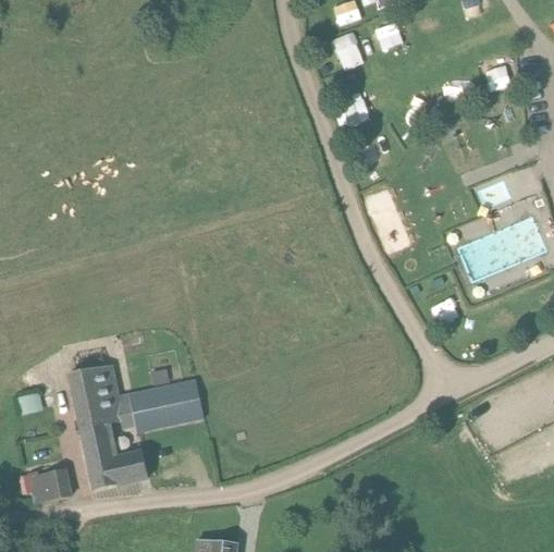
[(463,0),(472,20),(489,12),(483,0),(463,0)]
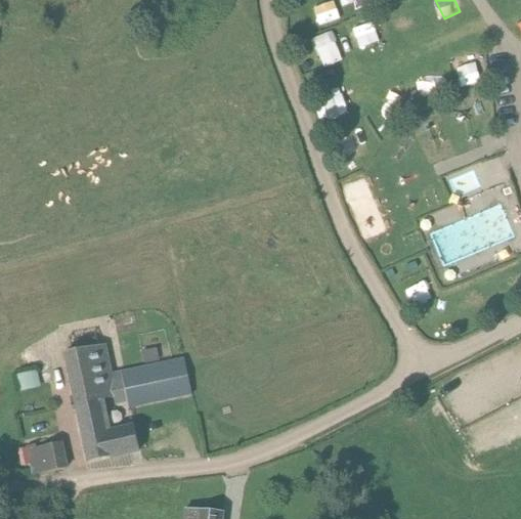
[(319,25),(341,17),(337,7),(316,14),(319,25)]
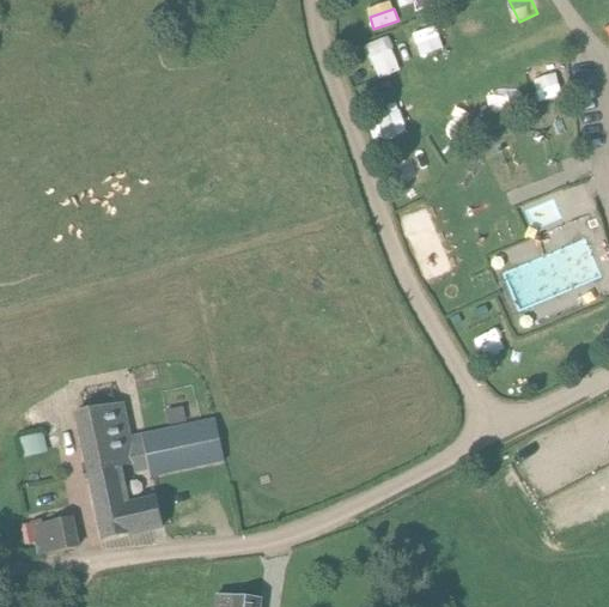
[(408,34),(413,56),(436,53),(431,29),(408,34)]
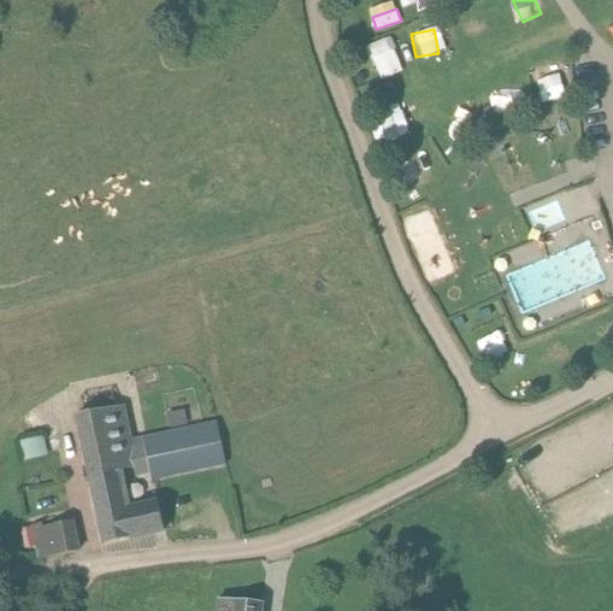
[(366,47),(378,72),(402,60),(392,35),(366,47)]
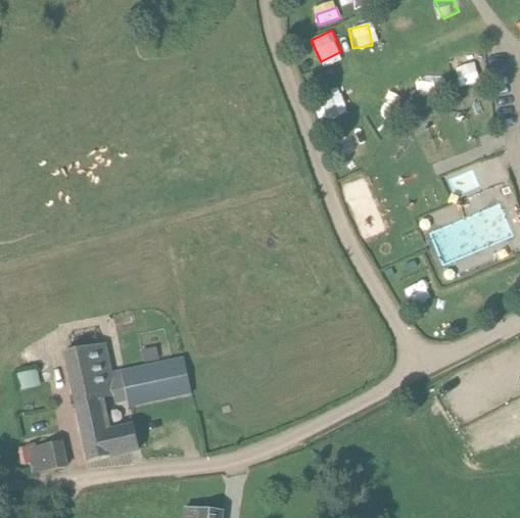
[(481,59),(454,64),(458,87),(484,83),(481,59)]
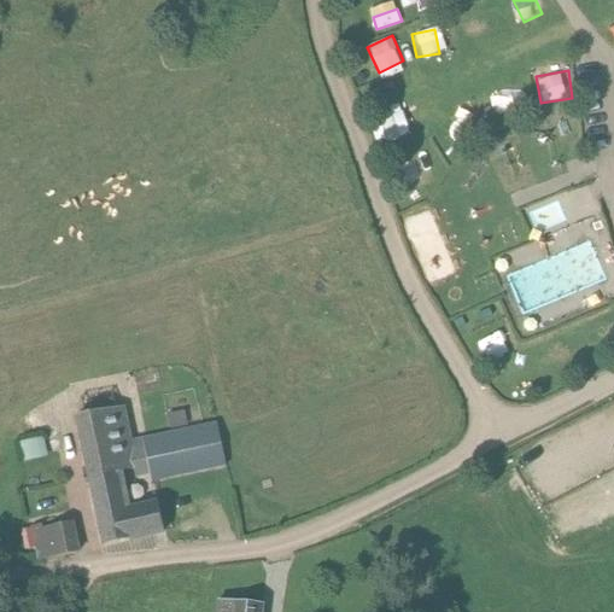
[(508,86),(484,95),(496,121),(519,111),(508,86)]
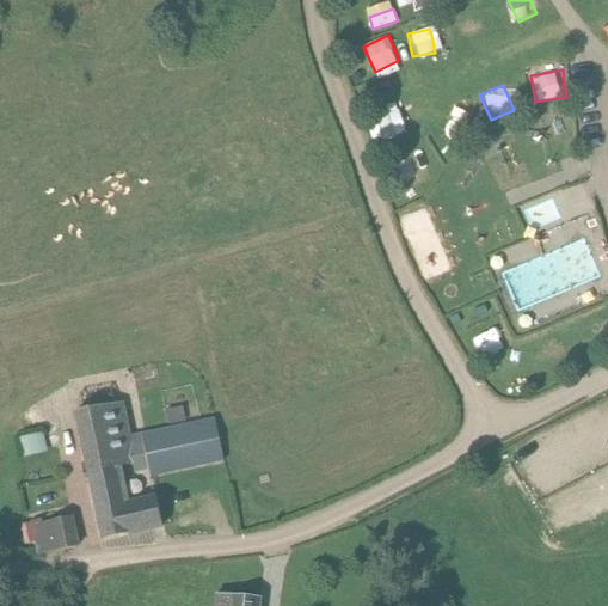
[(459,138),(481,130),(472,103),(450,110),(459,138)]
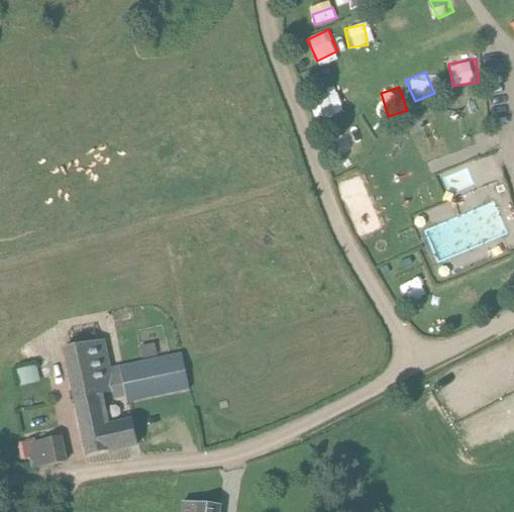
[(316,94),(323,119),(343,114),(336,89),(316,94)]
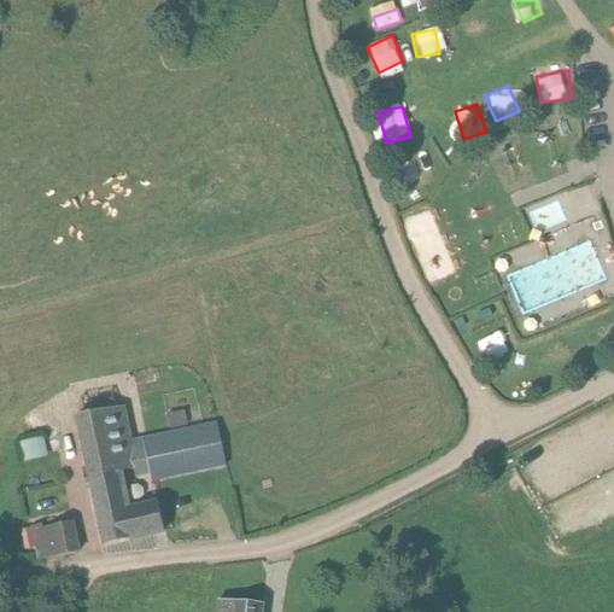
[(411,193),(439,180),(427,155),(399,168),(411,193)]
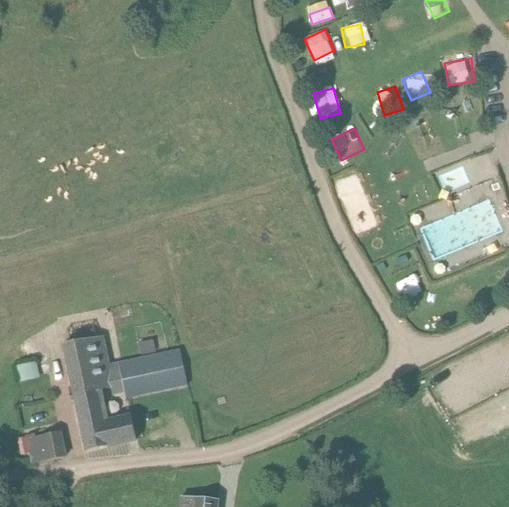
[(408,273),(391,282),(402,301),(418,293),(408,273)]
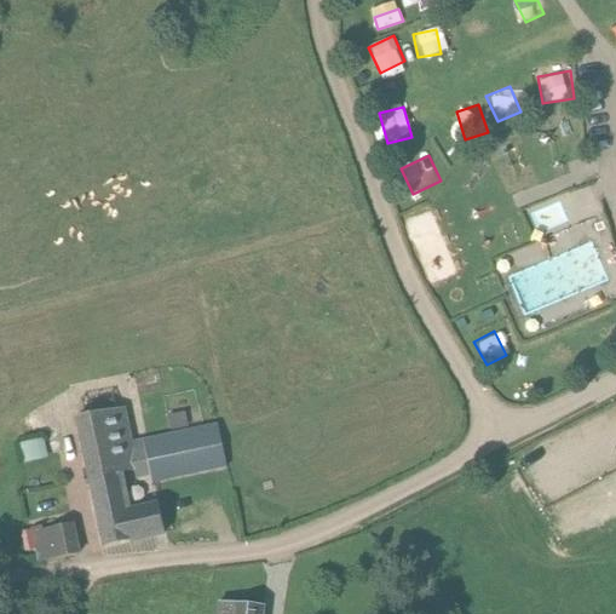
[(121,403),(98,408),(74,413),(82,455),(130,446),(121,403)]
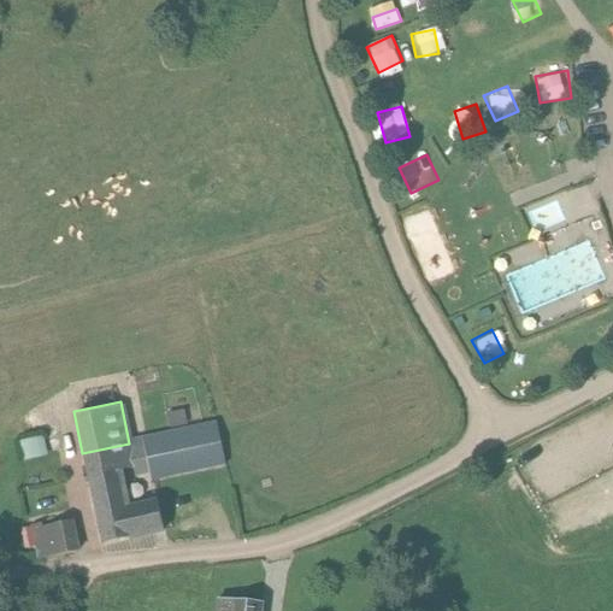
[(140,433),(143,447),(146,458),(148,475),(151,475),(149,474),(157,473),(157,474),(164,473),(164,471),(190,465),(192,466),(193,466),(193,465),(205,463),(205,464),(207,464),(207,462),(218,459),(219,460),(222,460),(212,417),(140,433)]
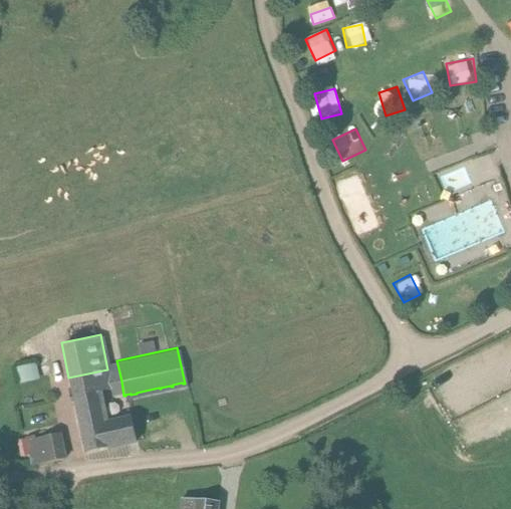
[(76,414),(100,409),(103,408),(99,386),(107,385),(110,384),(121,382),(119,372),(108,374),(107,369),(68,377),(76,414)]
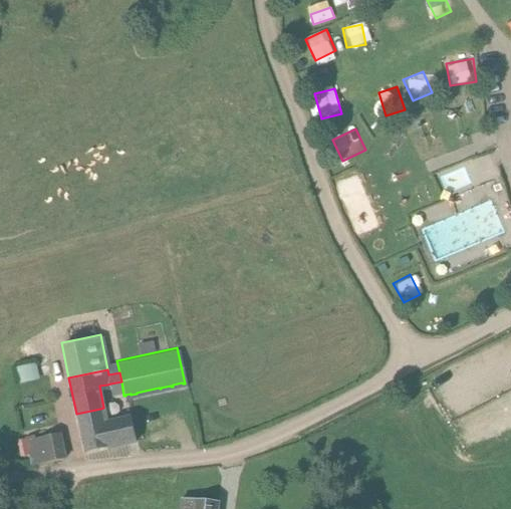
[(100,409),(108,444),(133,438),(128,415),(106,420),(103,408),(100,409)]
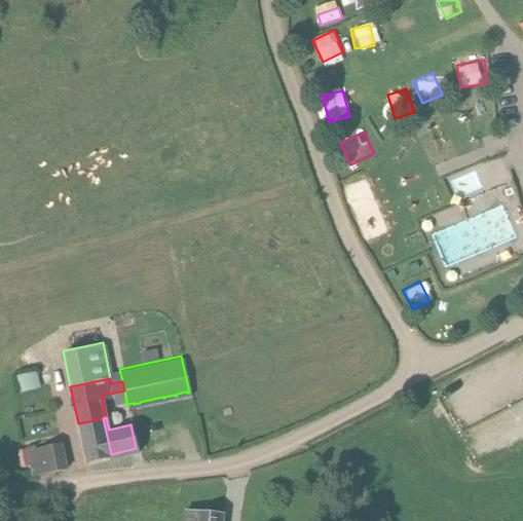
[(103,418),(78,423),(85,460),(111,454),(103,418)]
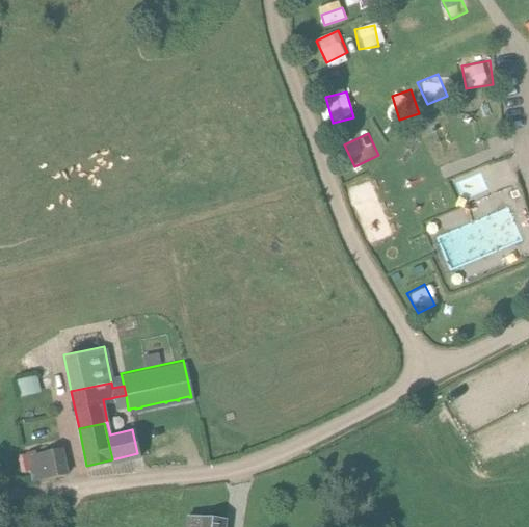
[(27,467),(29,475),(30,478),(64,471),(58,446),(24,453),(27,467)]
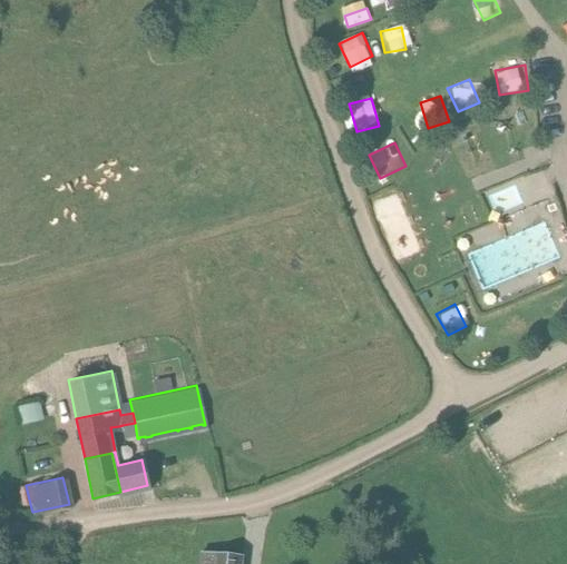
[(20,502),(29,500),(26,485),(26,482),(16,483),(20,502)]
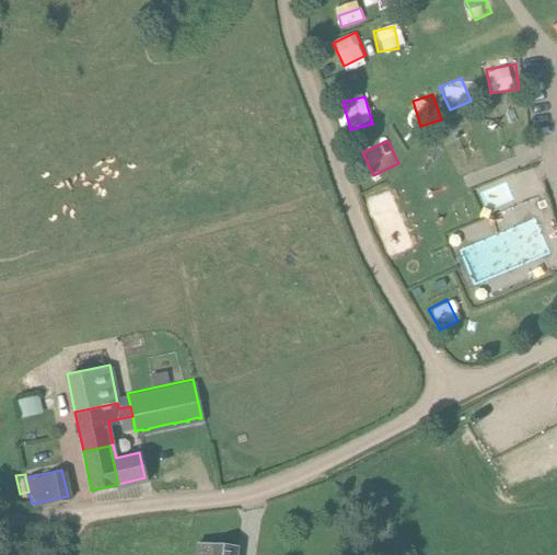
[(195,540),(193,554),(233,554),(234,544),(234,543),(195,540)]
